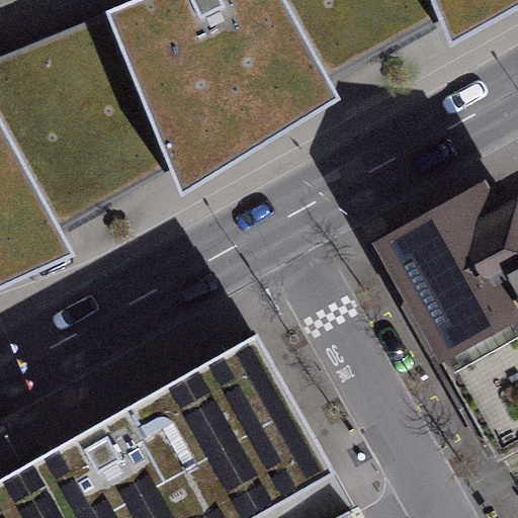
[(431,0),(133,0),(107,11),(170,168),(182,195),(342,98),(332,78),(440,21),(431,0)]
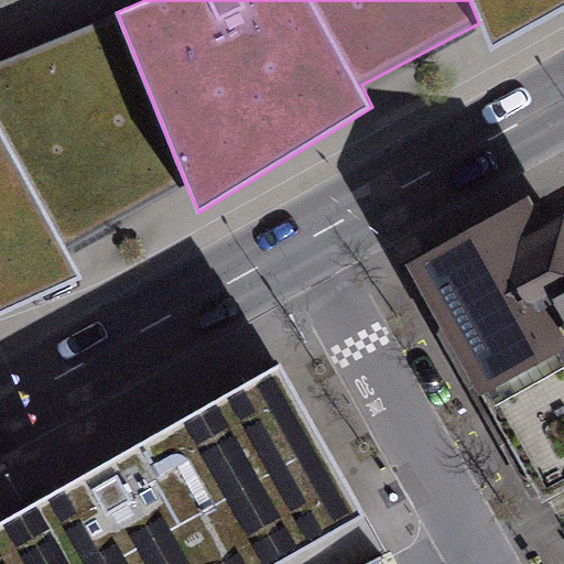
[(563,0),(469,0),(479,23),(490,51),(563,9),(563,0)]
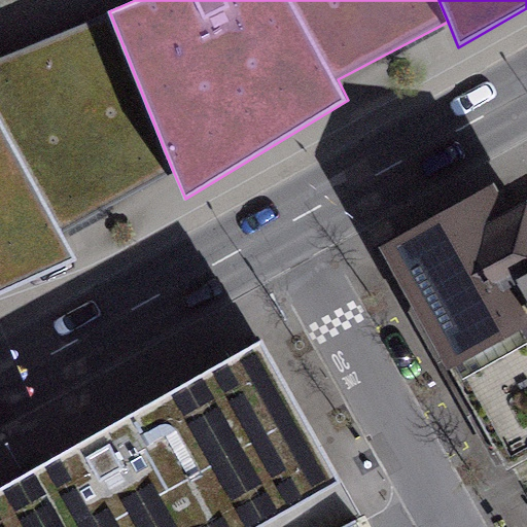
[(0,293),(78,259),(61,225),(173,171),(109,11),(0,58),(0,293)]
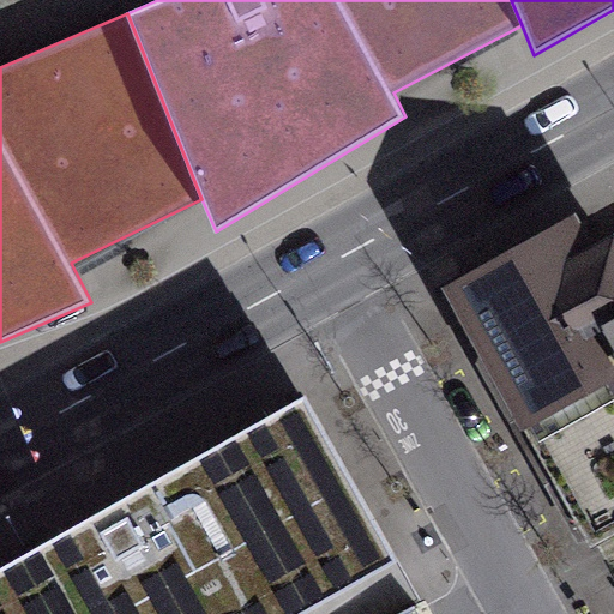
[(613,234),(609,227),(457,301),(587,546),(613,531),(613,234)]
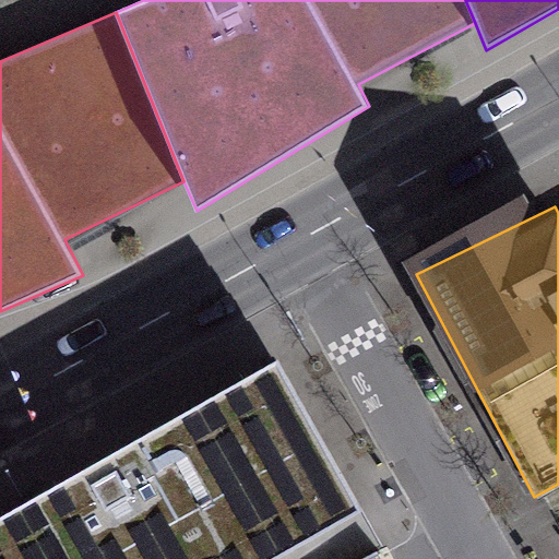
[(277,359),(0,513),(0,558),(314,558),(371,528),(277,359)]
